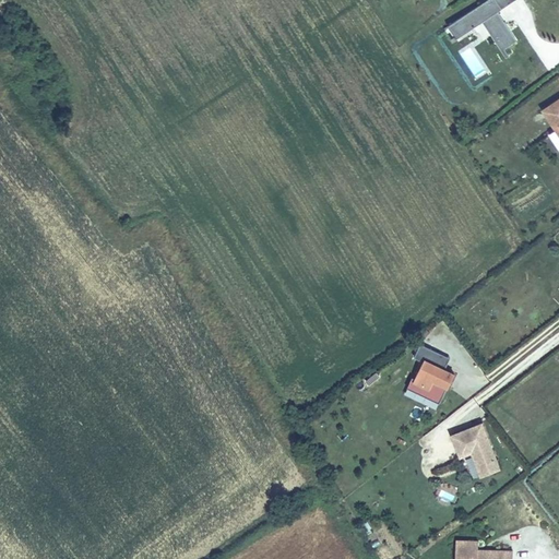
[(486,0),(449,25),(456,38),(483,21),(507,57),(511,55),(507,47),(518,40),(498,11),(514,0),(486,0)]
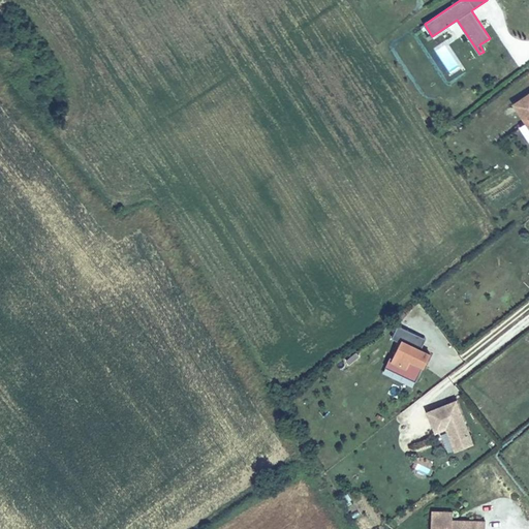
[(528,119),(528,91),(517,99),(528,119)]
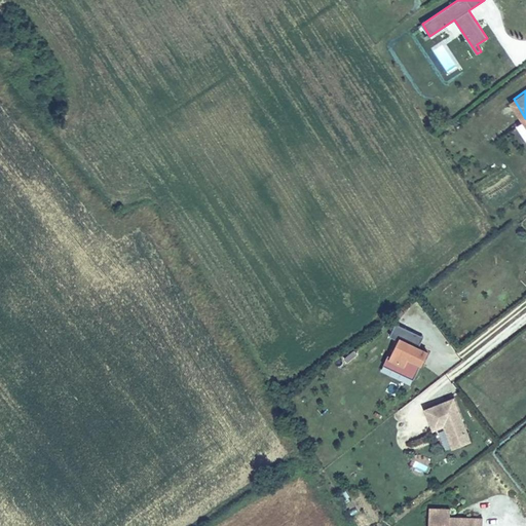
[(395,336),(382,362),(414,377),(426,350),(395,336)]
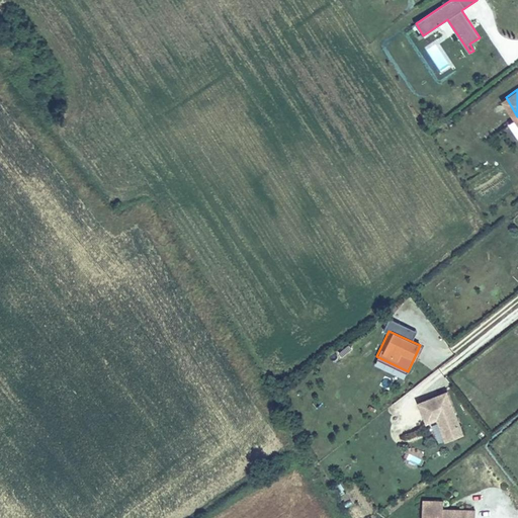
[(462,434),(445,391),(418,402),(427,425),(438,421),(445,440),(462,434)]
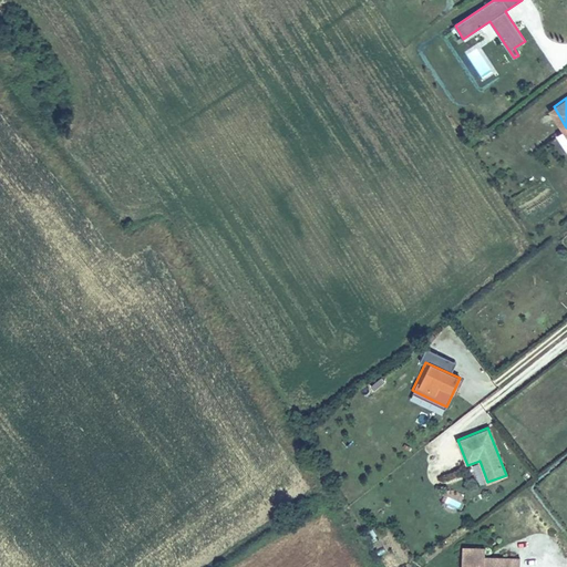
[(460,508),(463,503),(449,496),(445,503),(460,508)]
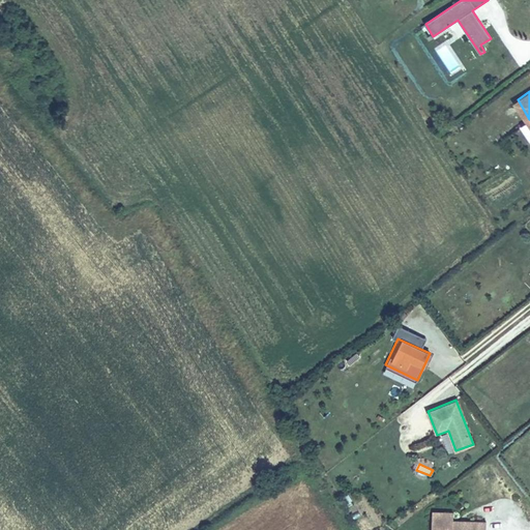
[(430,529),(484,529),(486,521),(452,519),(452,512),(432,511),(430,529)]
